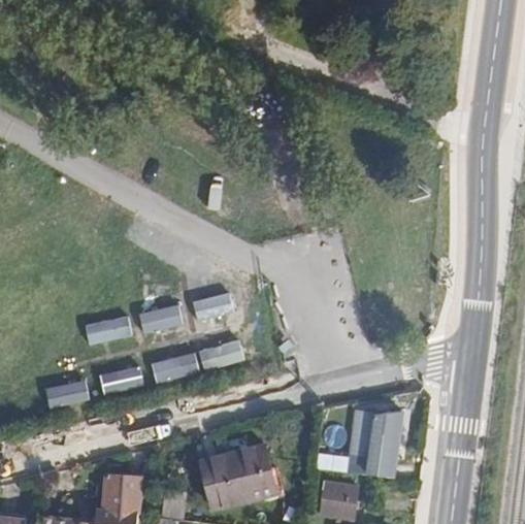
[(392,413),(374,410),(355,407),(348,468),(373,471),(375,458),(396,461),(402,413),(392,413)]
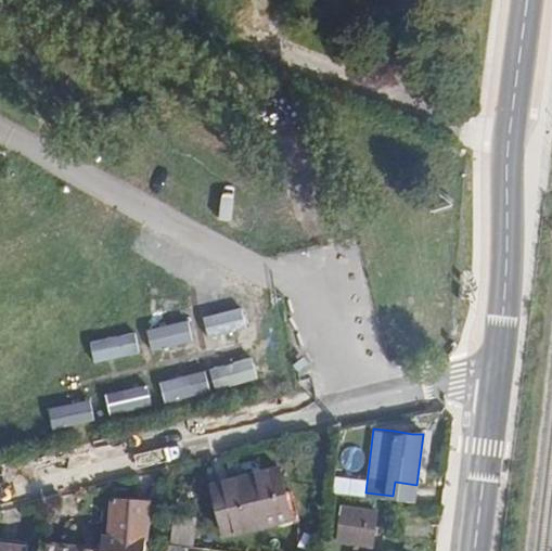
[(290,515),(277,465),(210,481),(222,532),(290,515)]
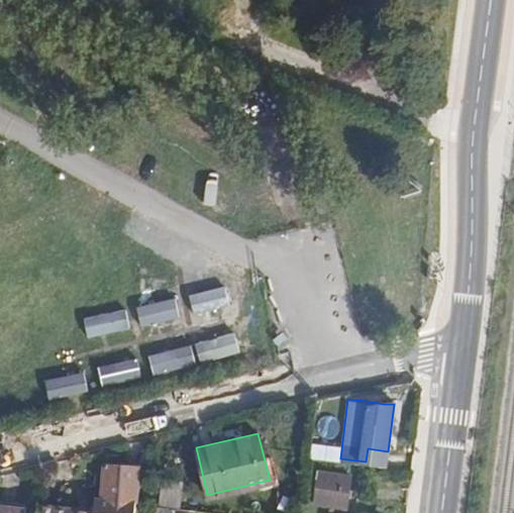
[(99,498),(95,498),(93,512),(133,512),(137,466),(102,464),(99,498)]
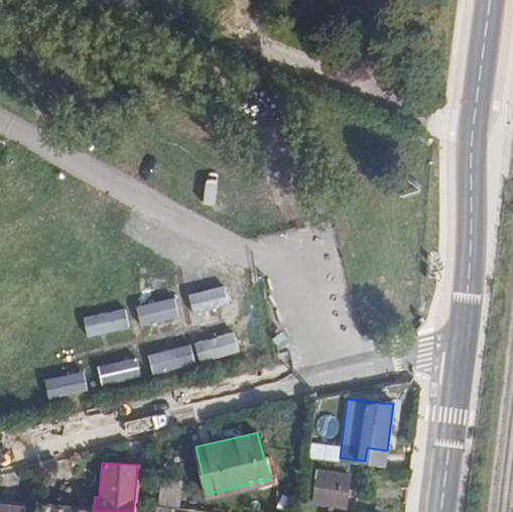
[(345,505),(350,473),(317,468),(313,501),(345,505)]
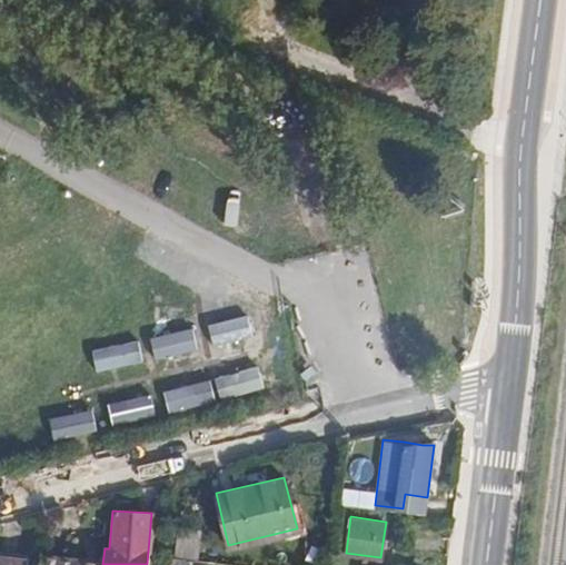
[(178,526),(172,556),(196,559),(201,529),(178,526)]
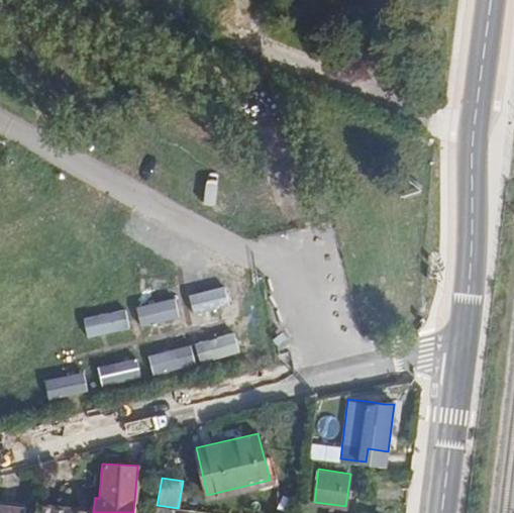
[(20,512),(21,507),(0,503),(0,512),(20,512)]
